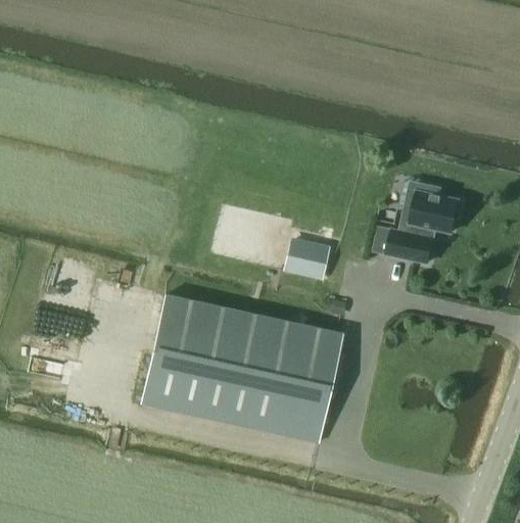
[(394,230),(389,254),(430,263),(436,239),(434,238),(436,229),(455,233),(458,218),(461,219),(464,203),(461,203),(462,200),(442,196),(443,188),(421,183),(416,207),(408,205),(403,232),(394,230)]
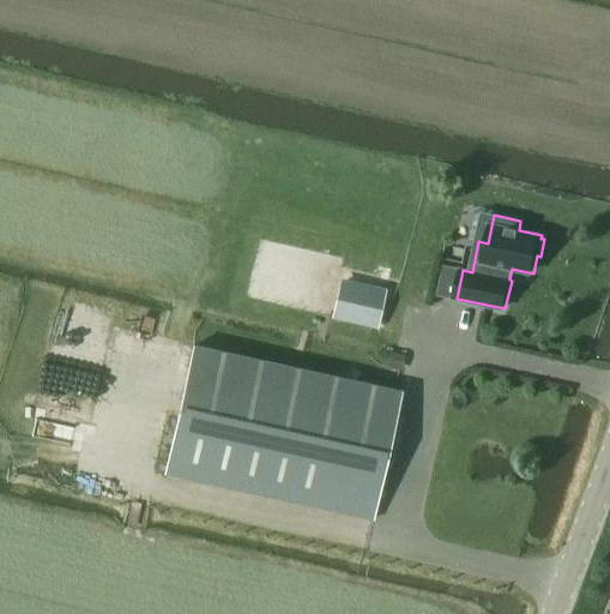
[(345,277),(337,315),(368,323),(378,284),(345,277)]
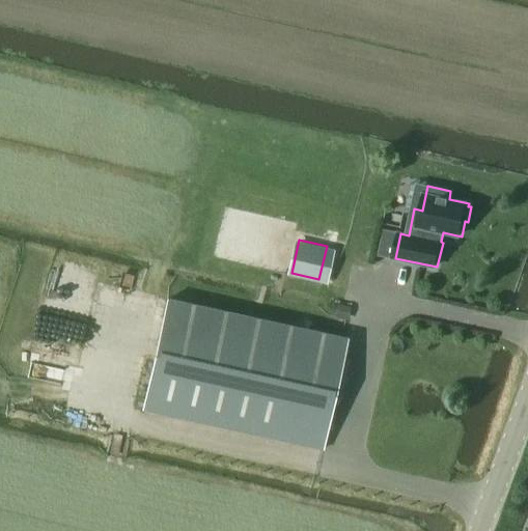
[(325,450),(350,338),(170,299),(145,411),(147,412),(325,450)]
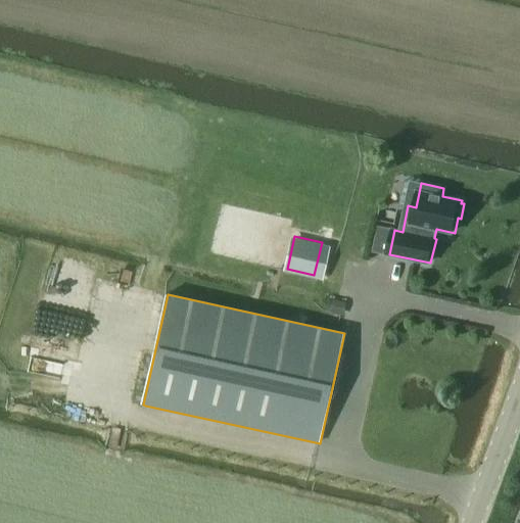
[(335,300),(332,313),(345,316),(348,303),(335,300)]
